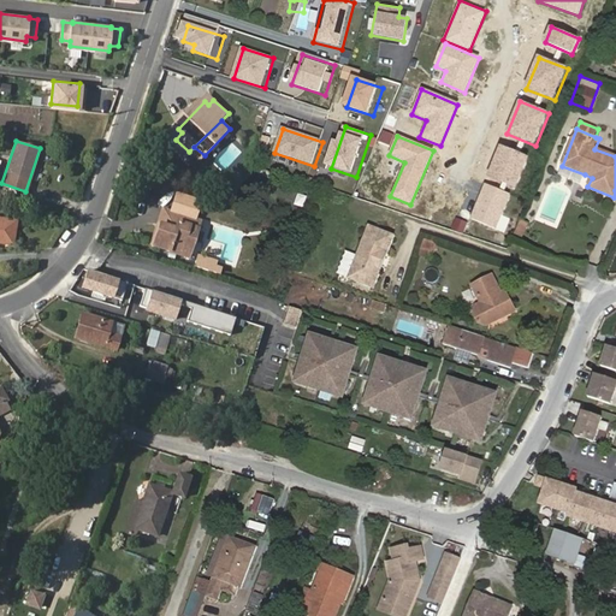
[(529,159),(501,147),(487,177),(516,189),(529,159)]
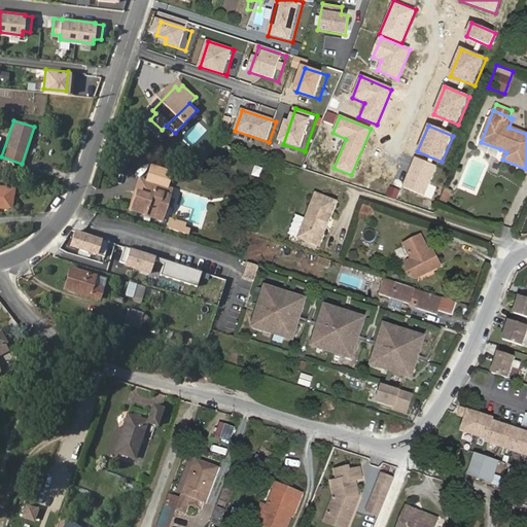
[(496,160),(500,149),(481,142),(478,151),(496,160)]
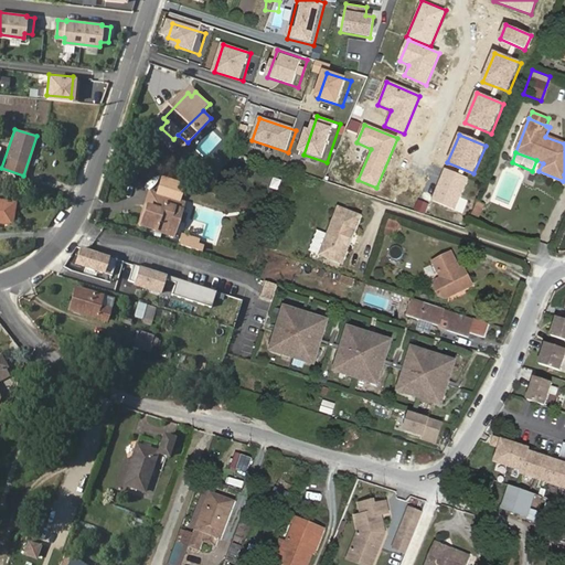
[(469,180),(446,170),(434,200),(457,209),(469,180)]
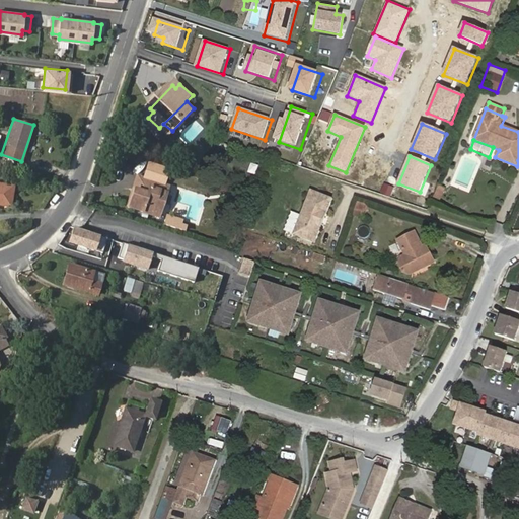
[(255,175),(258,165),(250,163),(246,172),(255,175)]
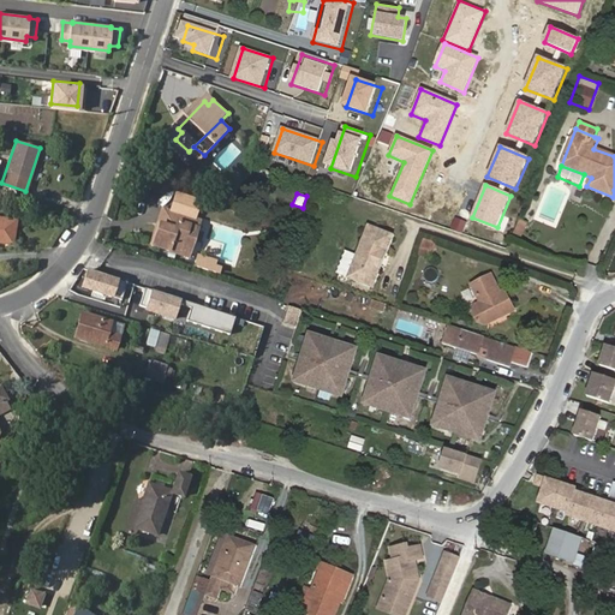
[(162,210),(157,224),(172,228),(177,214),(162,210)]
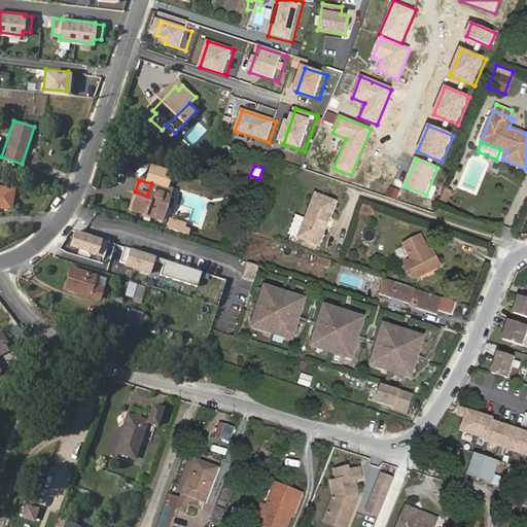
[(147,196),(135,191),(130,210),(160,219),(168,197),(162,195),(165,188),(151,183),(147,196)]
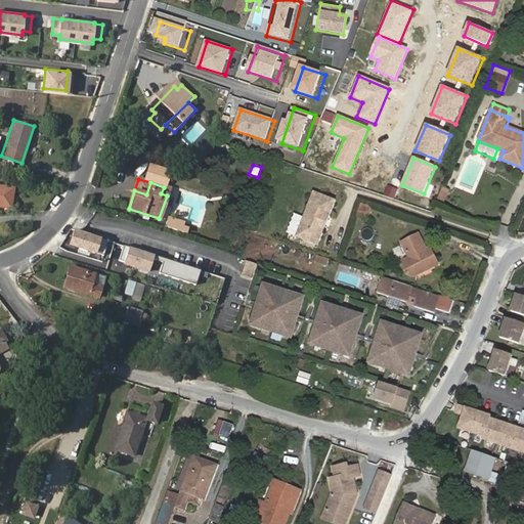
[(0,197),(3,198),(9,200),(11,189),(0,186),(0,197)]
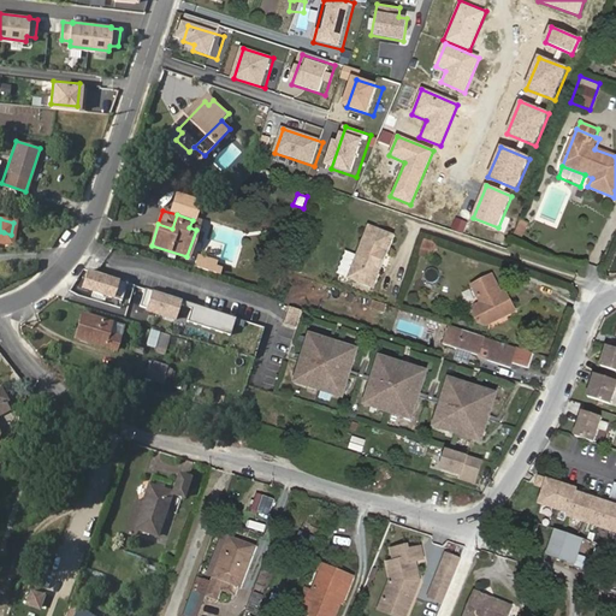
[(189,227),(196,230),(200,223),(193,220),(189,227)]
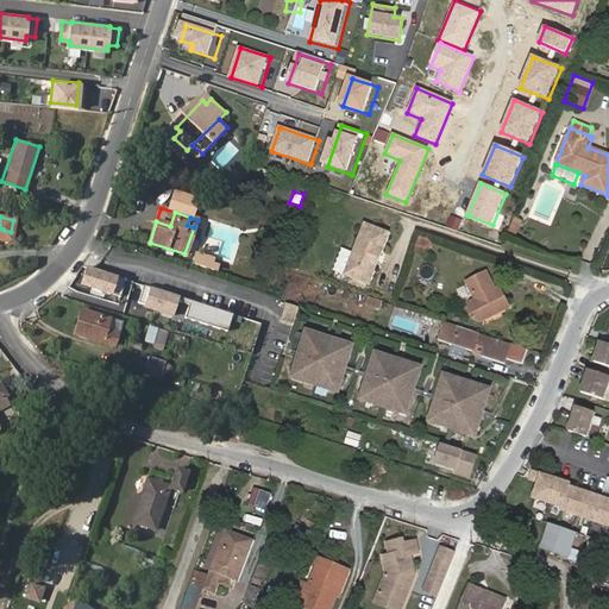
[(512,234),(518,221),(510,218),(504,232),(512,234)]
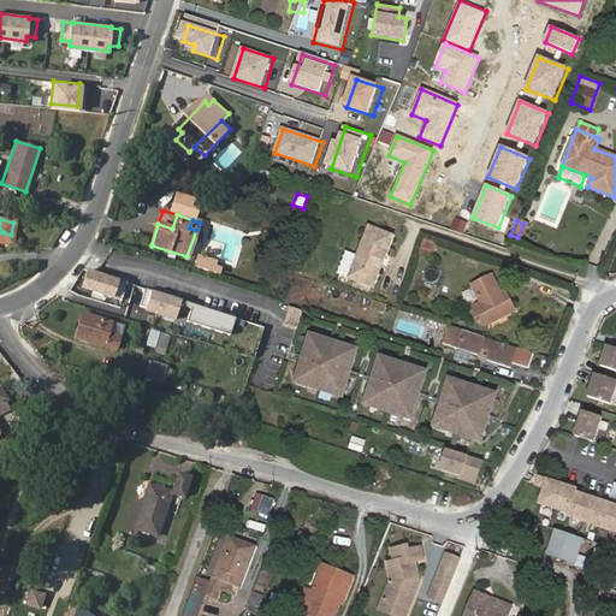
[(357,244),(384,253),(391,231),(365,221),(357,244)]
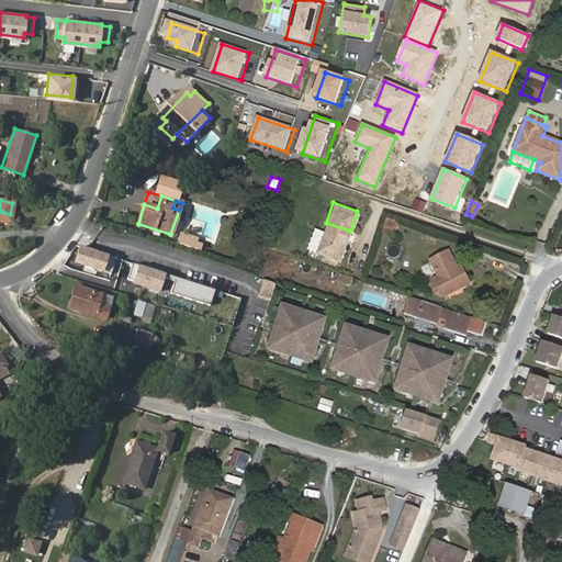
[(0,222),(7,224),(10,214),(3,212),(0,211),(0,222)]
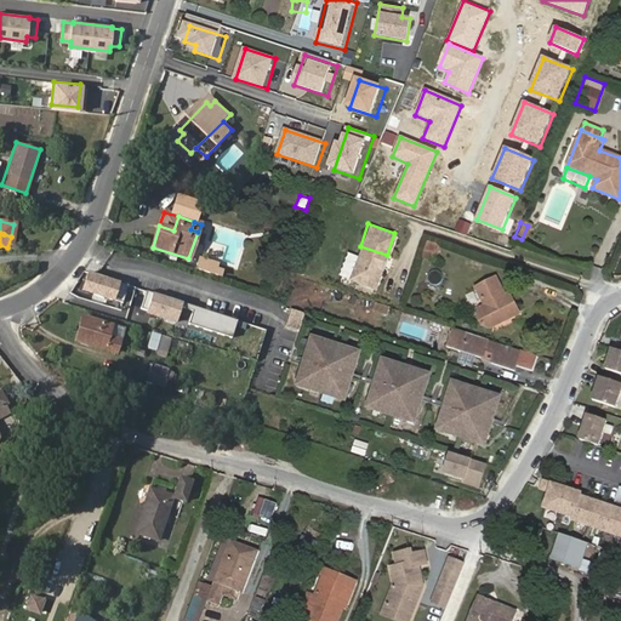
[(423,240),(419,255),(436,261),(440,246),(423,240)]
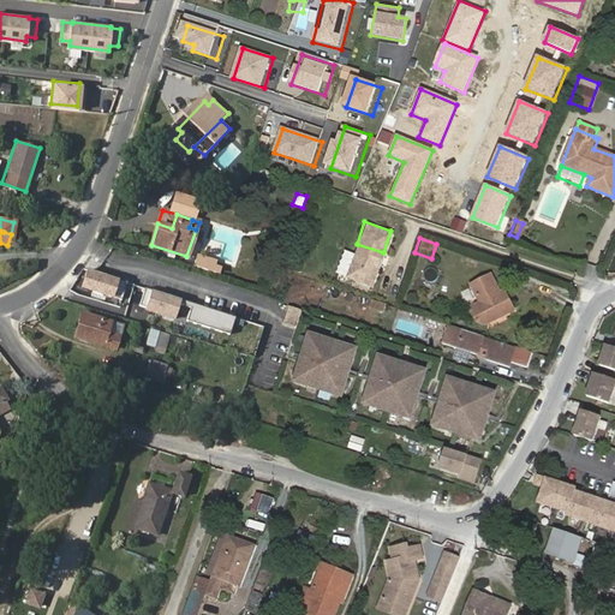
[(383,254),(383,252),(357,244),(351,261),(377,269),(374,268),(380,252),(383,254)]
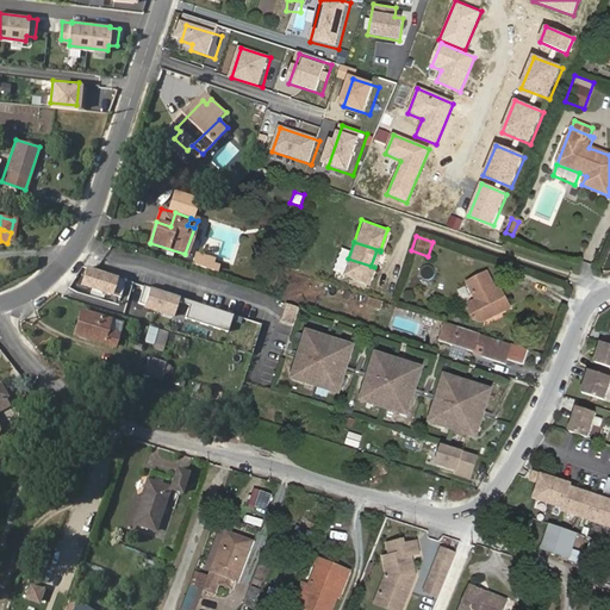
[(374,267),(348,259),(343,271),(369,280),(374,267)]
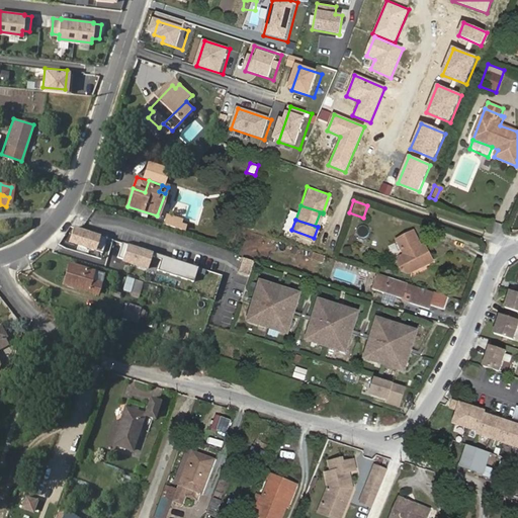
[(430,257),(424,245),(420,247),(413,231),(397,239),(404,254),(399,257),(397,263),(401,272),(409,273),(425,265),(425,259),(430,257)]
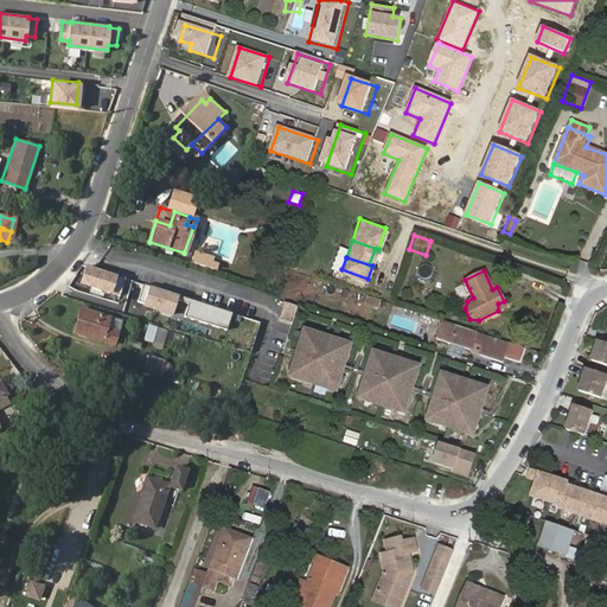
[(142,286),(138,301),(154,307),(153,310),(172,315),(177,301),(187,305),(183,318),(225,331),(231,314),(142,286)]
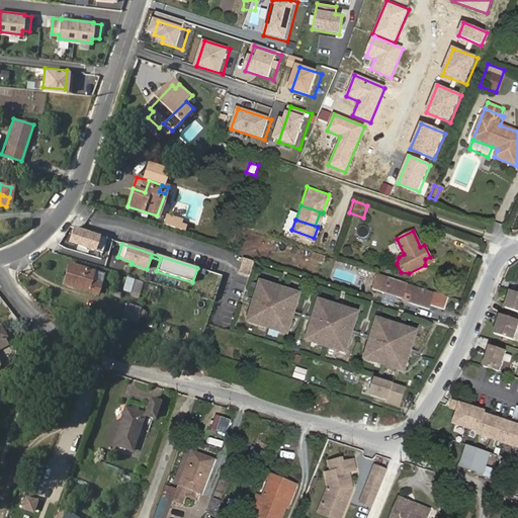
[(251,276),(256,261),(245,258),(240,272),(251,276)]
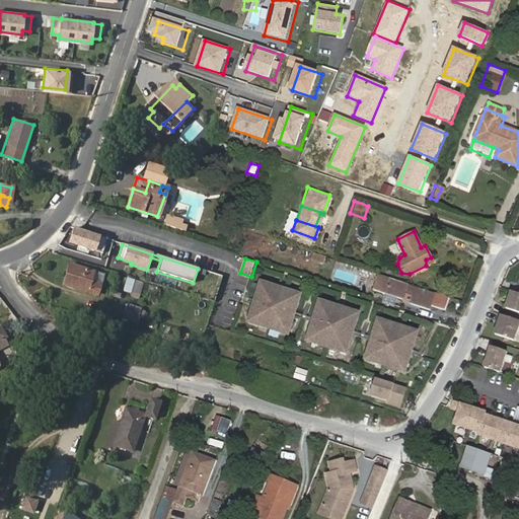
[(102,275),(69,265),(63,284),(97,295),(102,275)]
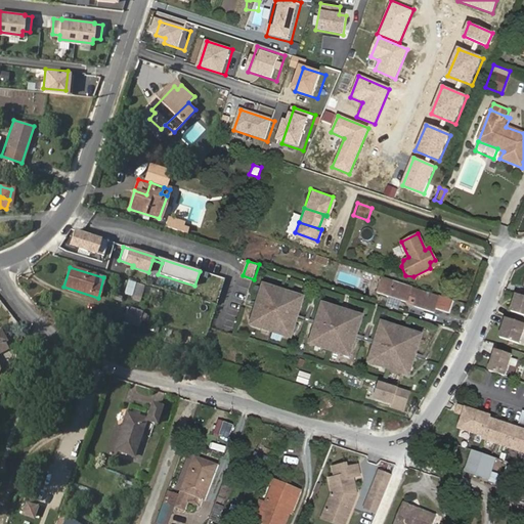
[(454,302),(383,278),(378,295),(392,300),(407,304),(408,305),(409,305),(410,300),(418,302),(416,308),(435,314),(436,310),(450,314),(454,302)]
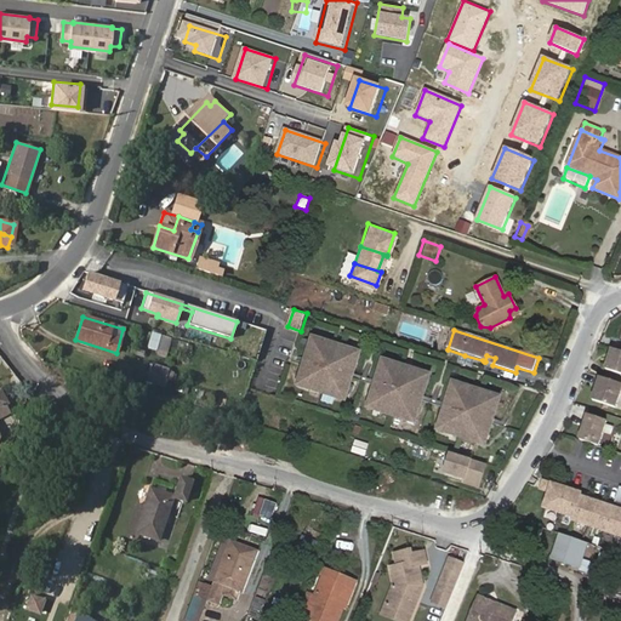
[(172,340),(163,337),(158,351),(166,353),(172,340)]
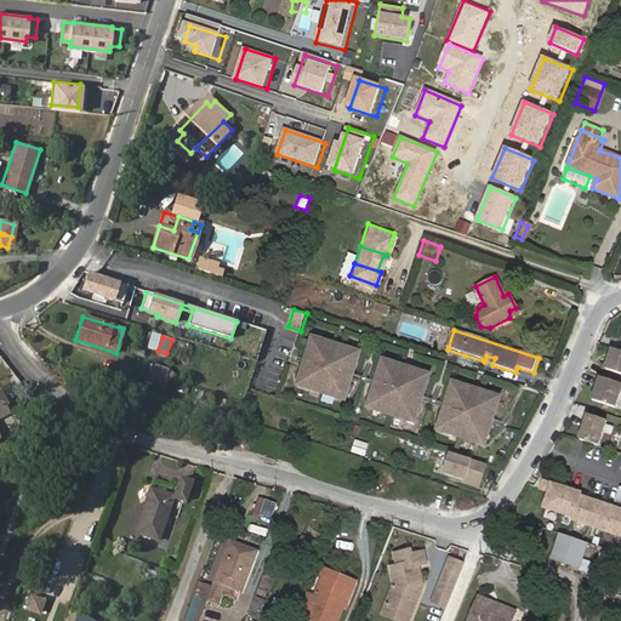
[(348,403),(364,353),(315,337),(298,387),(348,403)]
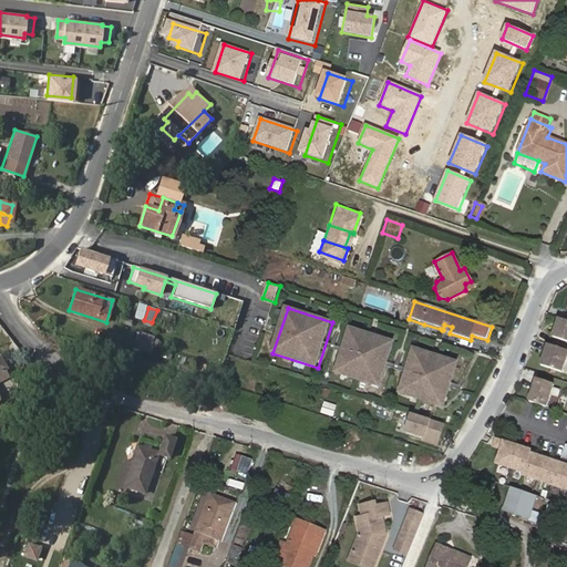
[(566,321),(560,319),(554,338),(566,342),(566,321)]
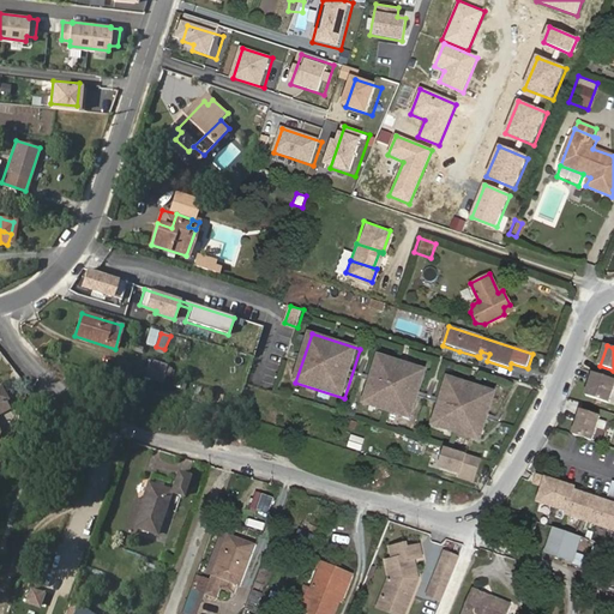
[(477,356),(459,351),(456,360),(474,366),(477,356)]
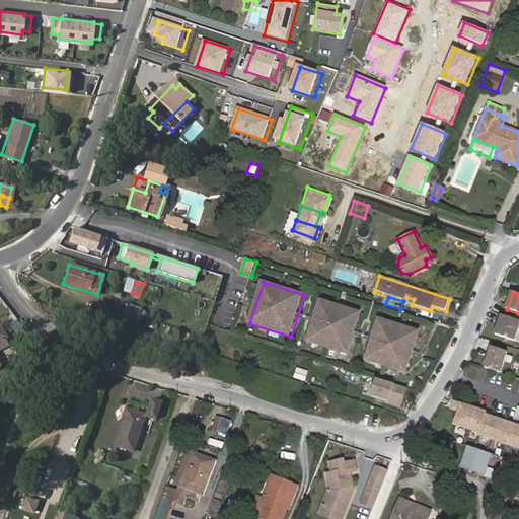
[(414,299),(406,297),(405,302),(404,302),(403,303),(412,305),(414,299)]
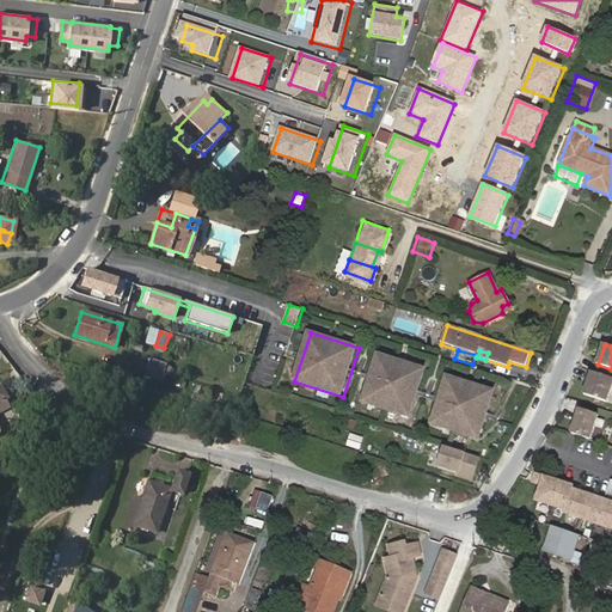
[(411,420),(428,369),(379,354),(362,404),(411,420)]
